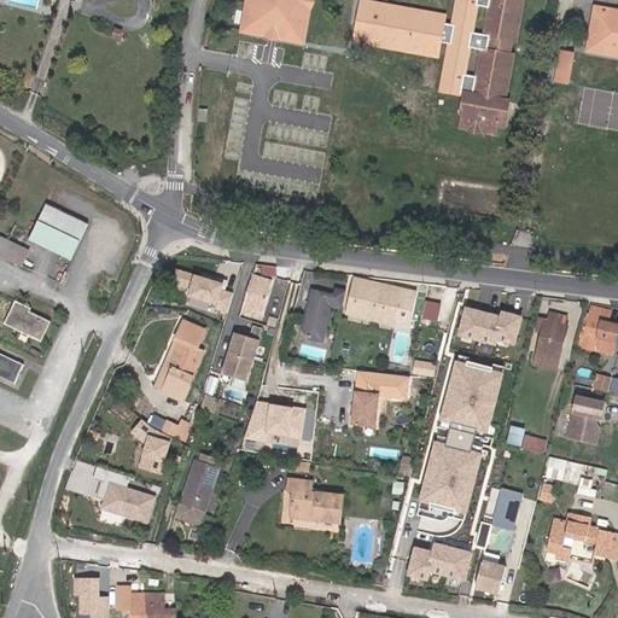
[(316,0),(246,0),(243,34),(310,44),(316,0)]
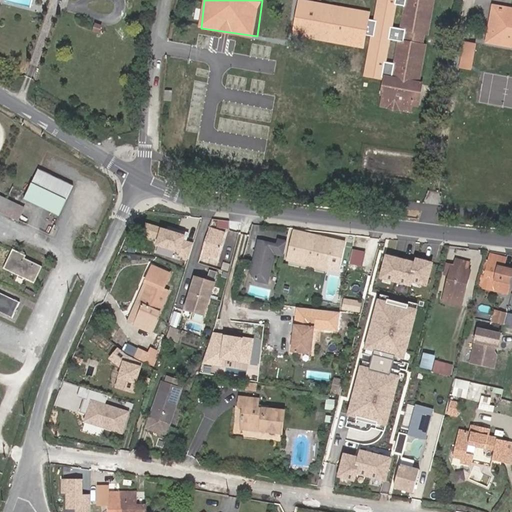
[(378,0),(376,14),(299,0),(293,35),(369,49),(363,77),(385,81),(400,0),(378,0)]
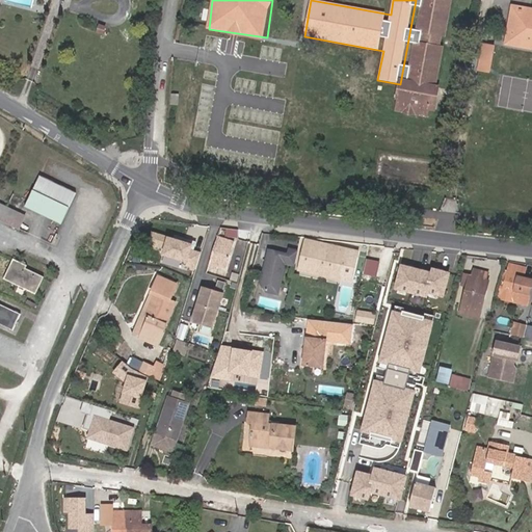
[(426,0),(422,25),(427,26),(424,40),(420,40),(413,76),(408,96),(405,95),(404,105),(432,110),(434,102),(441,103),(443,89),(436,87),(437,79),(444,44),(440,42),(442,28),(446,28),(450,0),(426,0)]
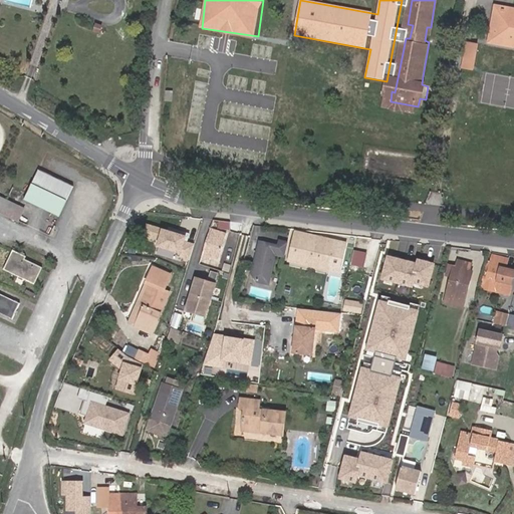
[(513,7),(495,4),(489,44),(513,48),(513,7)]
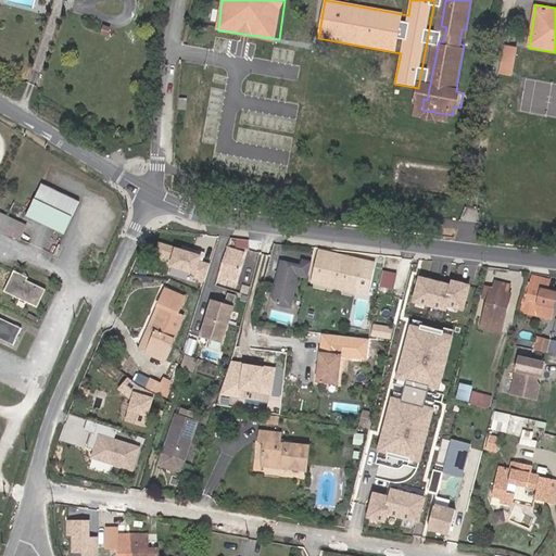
[(103,25),(100,34),(109,37),(112,27),(103,25)]
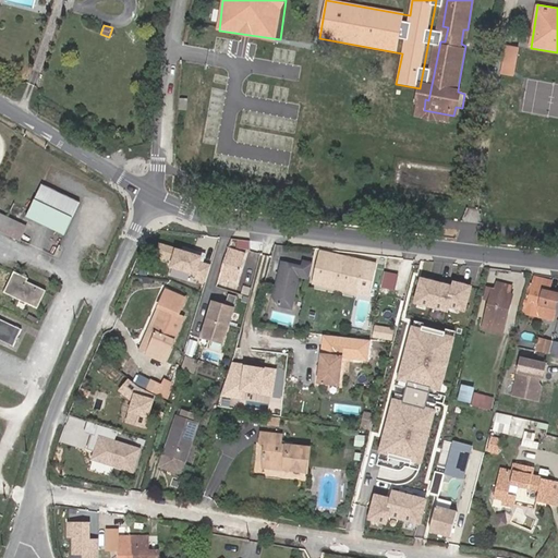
[(421,98),(425,99),(428,100),(433,80),(425,77),(421,98)]
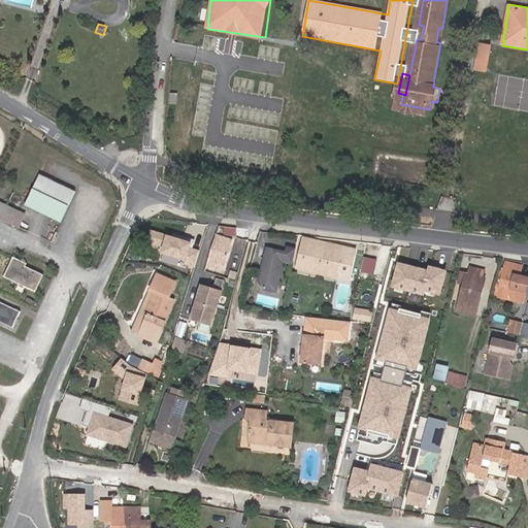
[(177,120),(193,122),(194,108),(178,107),(177,120)]
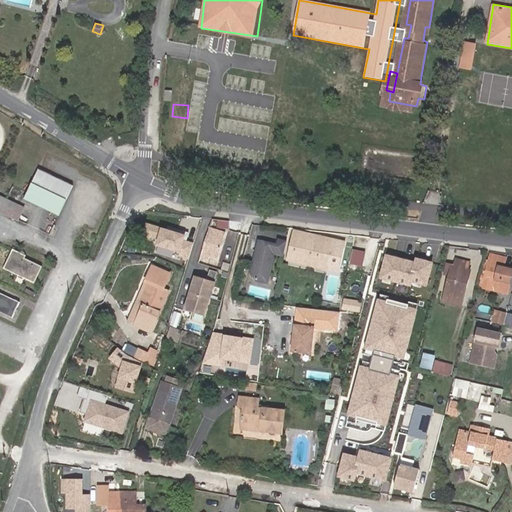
[(70,184),(41,169),(27,197),(57,212),(70,184)]
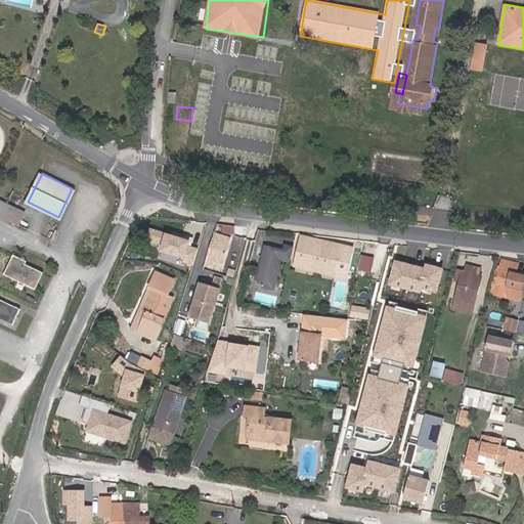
[(437,208),(451,210),(452,197),(438,195),(437,208)]
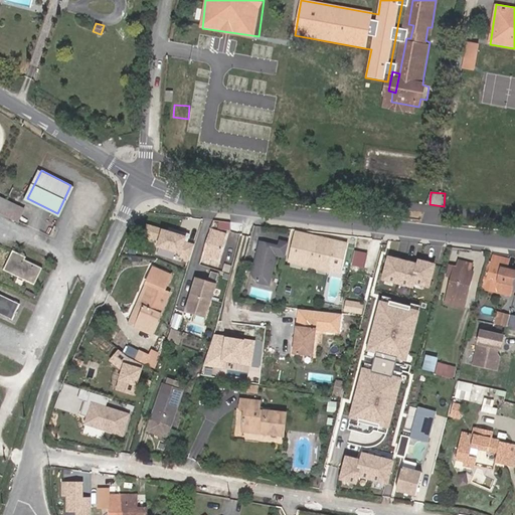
[(0,212),(18,221),(24,210),(0,197),(0,212)]
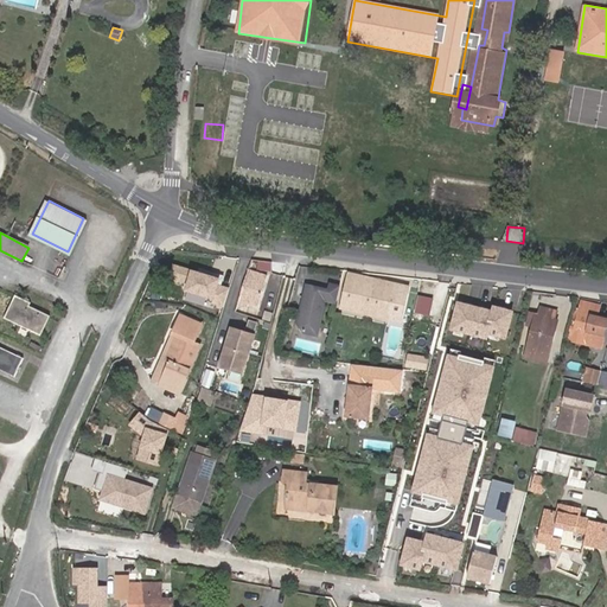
[(272,261),(260,260),(259,269),(270,270),(272,261)]
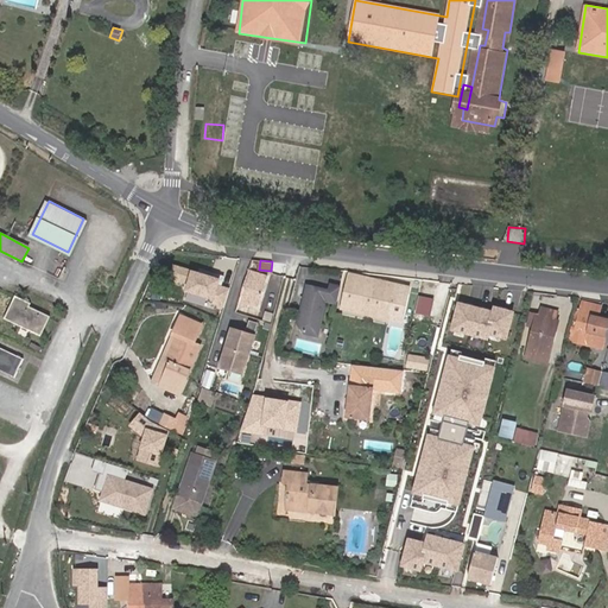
[(221,278),(172,263),(165,283),(215,298),(214,303),(223,306),(229,289),(219,285),(221,278)]
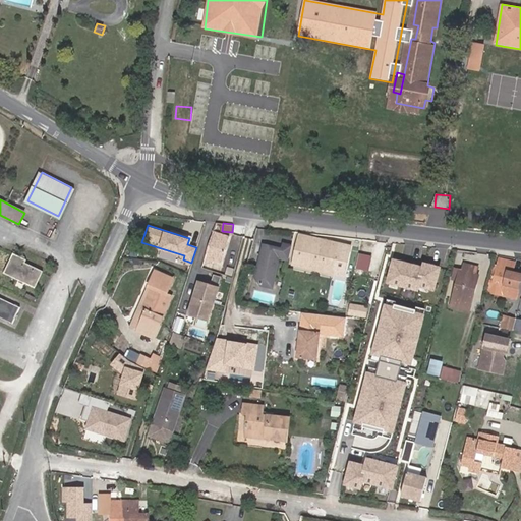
[(221,263),(229,237),(215,232),(205,263),(212,265),(213,261),(221,263)]
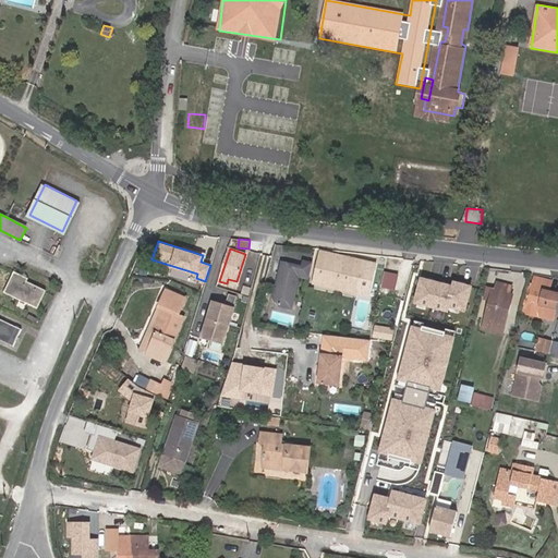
[(355,292),(363,262),(322,252),(315,284),(355,293),(355,292)]
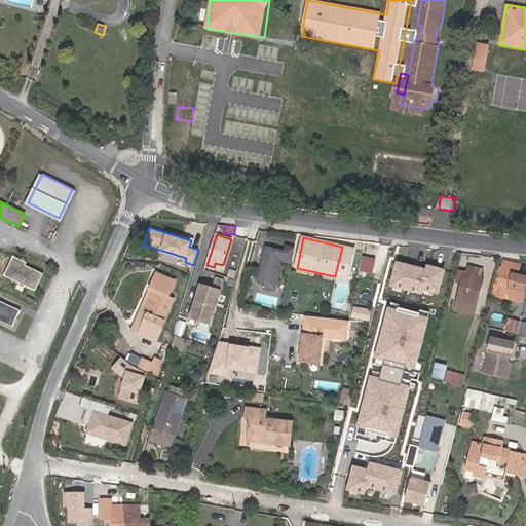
[(85,240),(82,249),(88,253),(91,243),(85,240)]
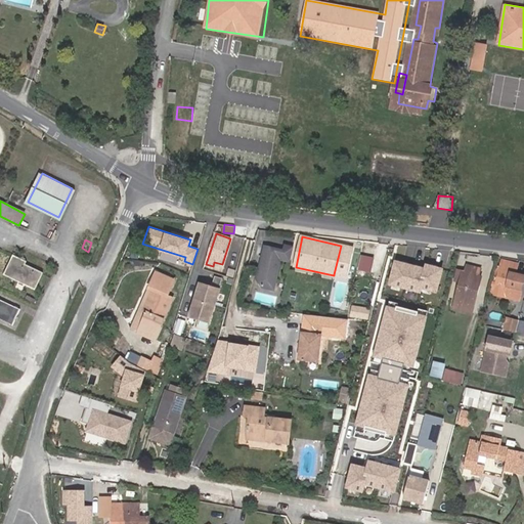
[(275,289),(281,259),(286,259),(286,255),(293,255),(295,247),(287,246),(286,251),(266,247),(259,278),(264,287),(275,289)]
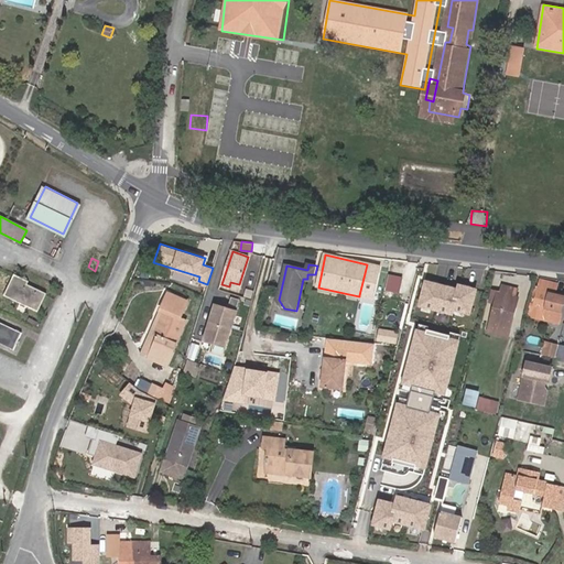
[(368,297),(375,266),(367,264),(359,295),(368,297)]
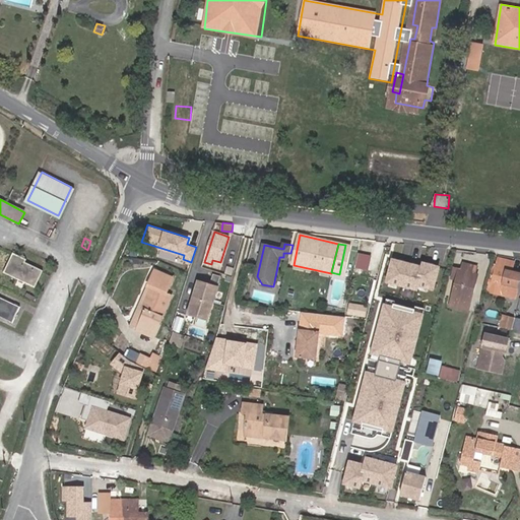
[(369,270),(372,255),(359,252),(355,267),(369,270)]
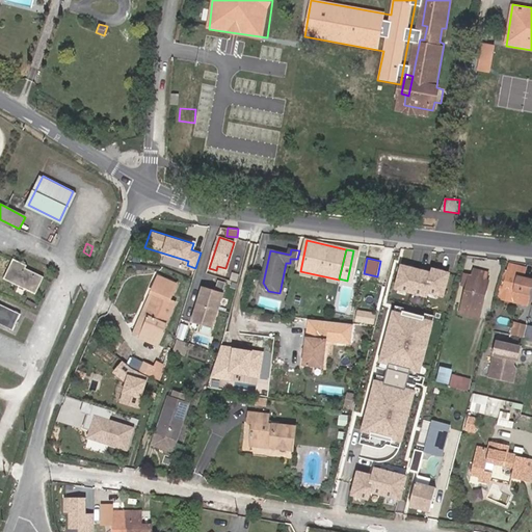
[(6,278),(34,292),(42,277),(24,269),(25,266),(15,261),(6,278)]
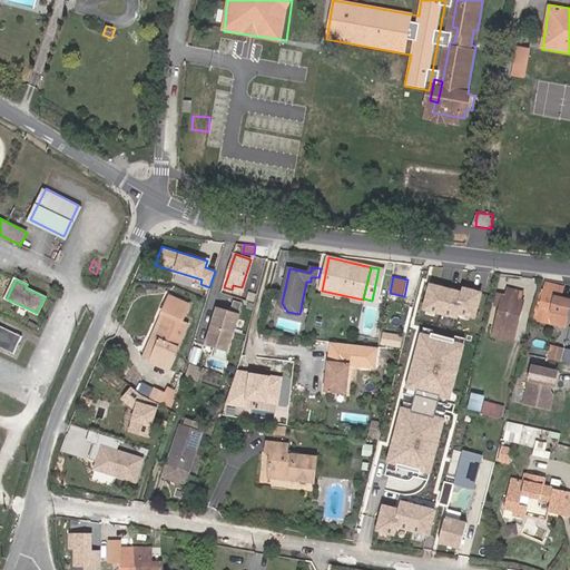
[(458,293),(426,284),(419,311),(453,321),(455,313),(474,318),(481,293),(459,286),(458,293)]
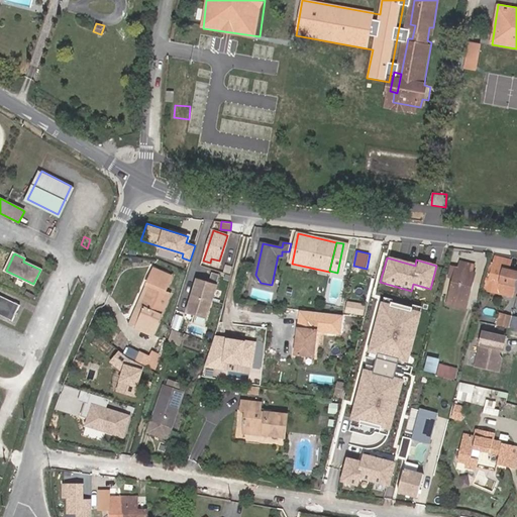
[(512,262),(495,257),(489,282),(502,285),(500,295),(513,298),(516,282),(516,273),(509,272),(512,262)]
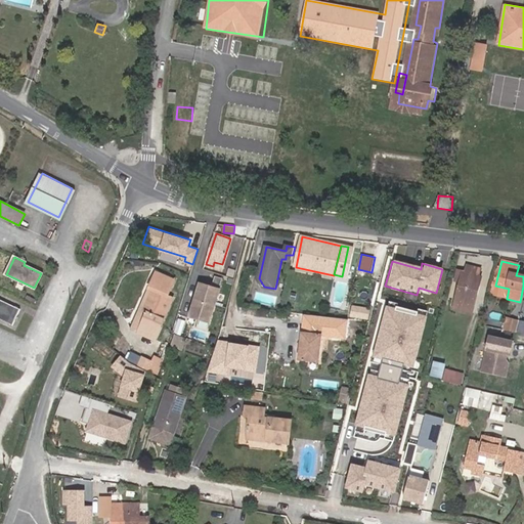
[(478,278),(480,269),(467,266),(465,273),(462,272),(455,300),(474,305),(480,278),(478,278)]
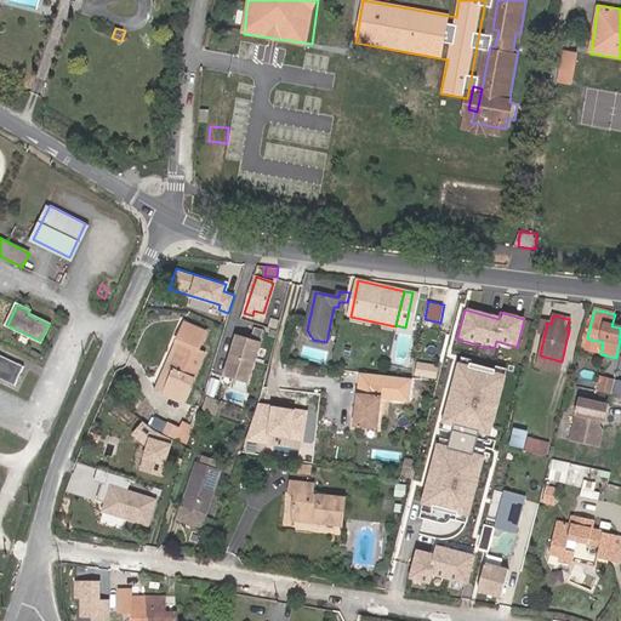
[(175,370),(165,393),(184,402),(204,355),(197,352),(205,332),(186,324),(177,343),(181,346),(171,369),(175,370)]
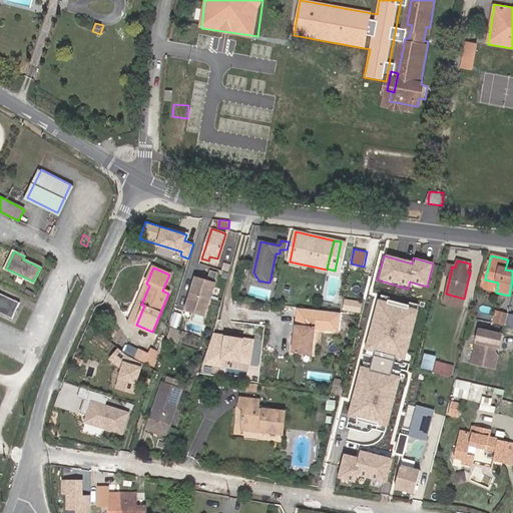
[(216,284),(196,278),(195,281),(215,288),(216,284)]
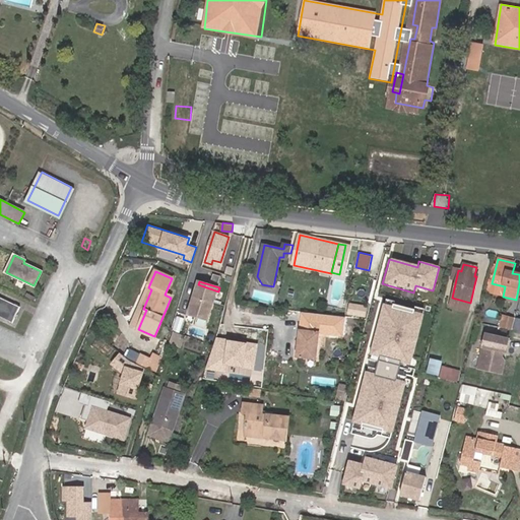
[(488,282),(484,291),(503,297),(505,286),(492,283),(488,282)]
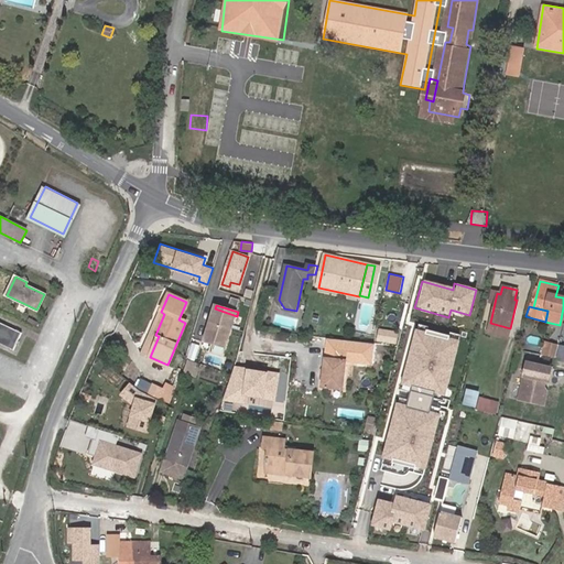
[(226,349),(237,316),(215,308),(204,343),(209,344),(226,349)]
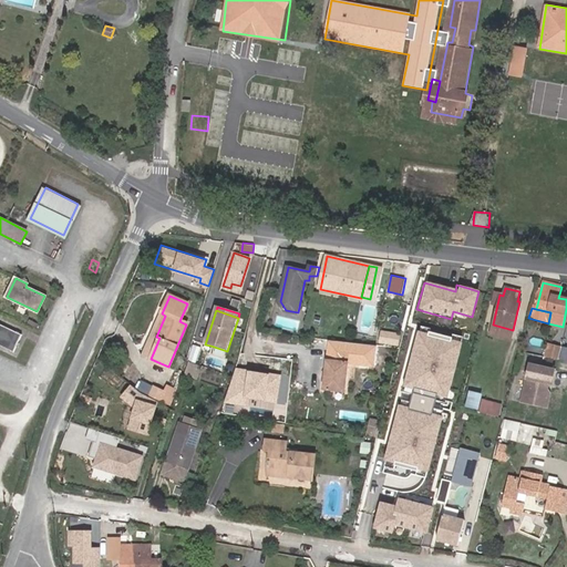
[(143,356),(151,359),(160,338),(156,337),(165,316),(162,313),(143,356)]
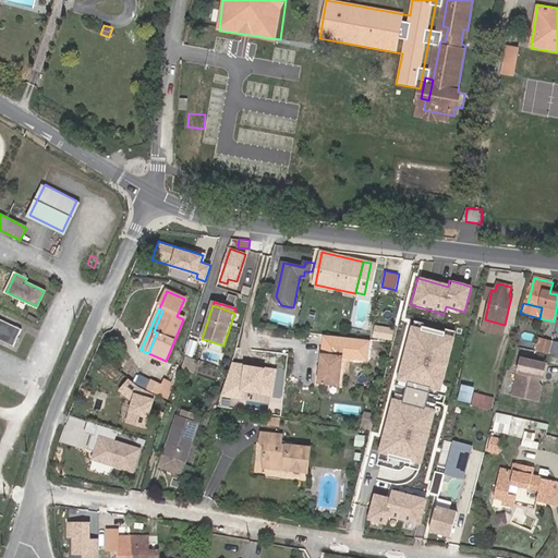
[(505,325),(485,319),(482,328),(502,334),(505,325)]
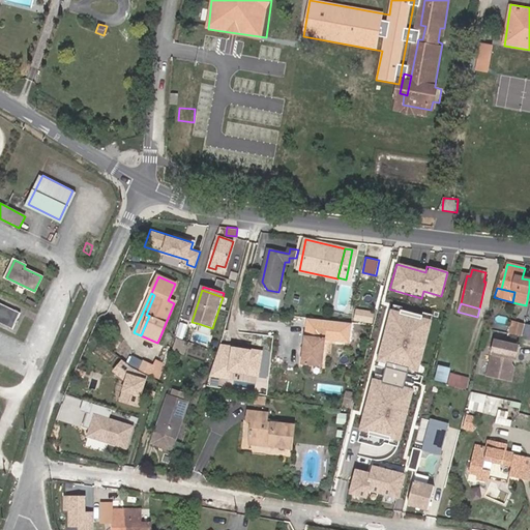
[(0,322),(11,328),(19,315),(0,305),(0,322)]
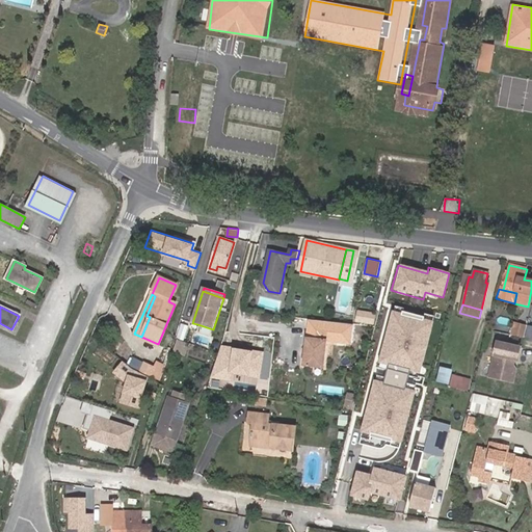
[(373,323),(374,313),(364,312),(364,317),(358,317),(357,322),(373,323)]
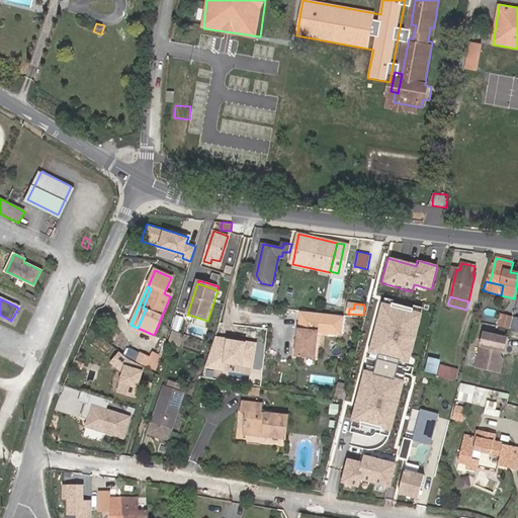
[(423,314),(382,304),(370,352),(411,362),(423,314)]
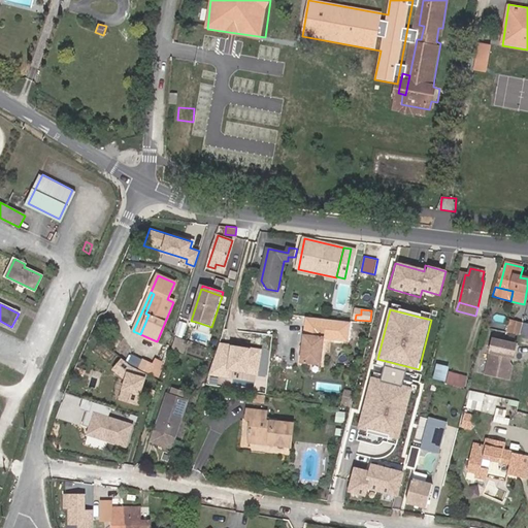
[(520,334),(522,324),(510,321),(507,331),(520,334)]
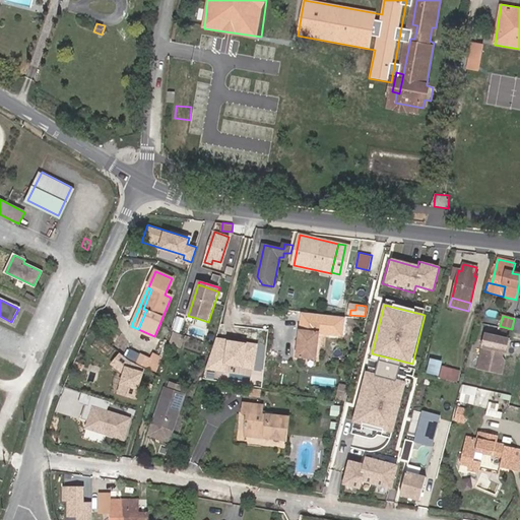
[(179,333),(183,320),(175,317),(171,330),(173,331),(179,333)]
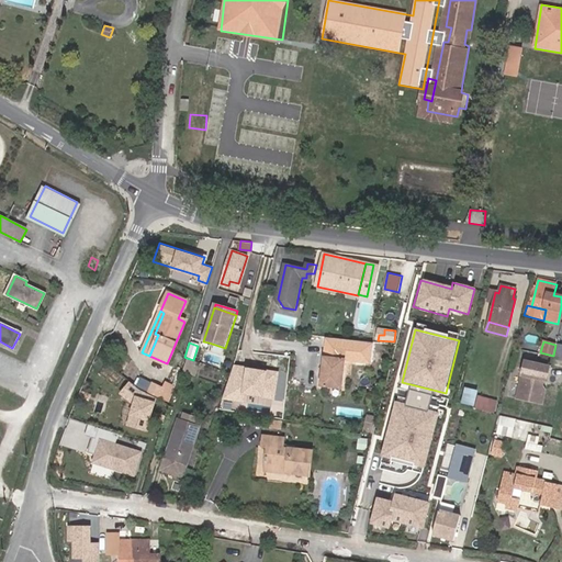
[(222,358),(225,348),(209,343),(205,352),(222,358)]
